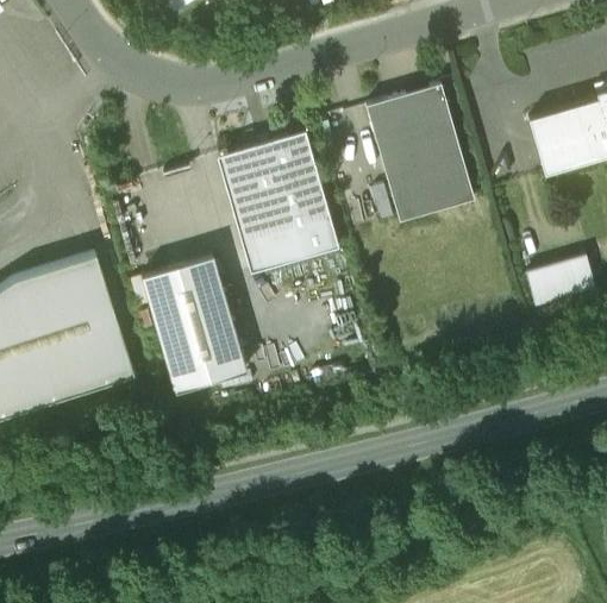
[(439,88),(365,110),(399,224),(473,202),(439,88)]
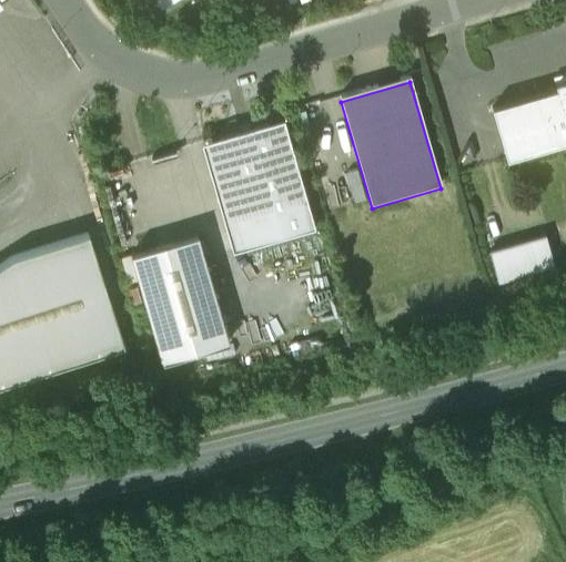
[(565,85),(556,89),(557,94),(493,113),(508,164),(565,147),(565,85)]
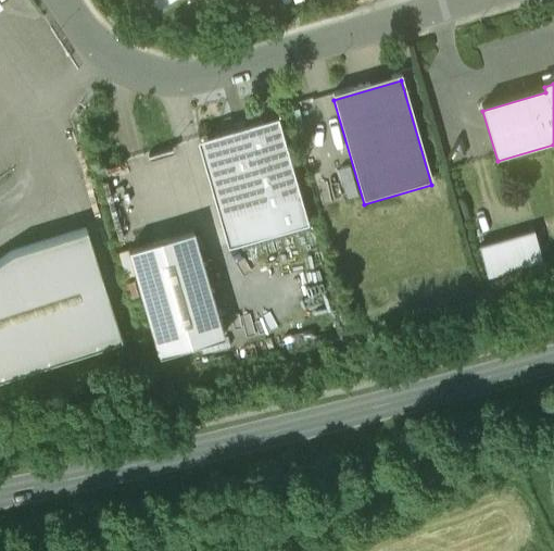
[(279,122),(215,140),(244,247),(310,228),(279,122)]
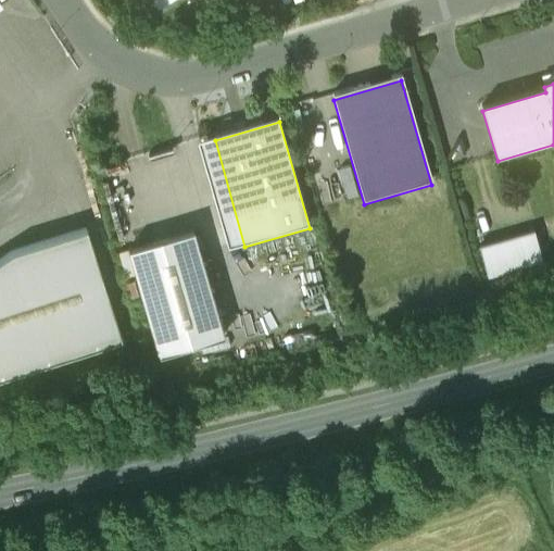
[(486,247),(493,274),(551,258),(543,230),(486,247)]
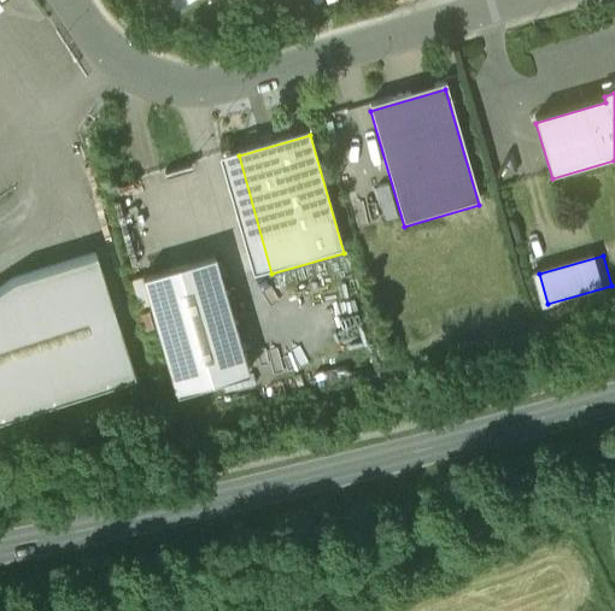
[(0,427),(138,386),(99,258),(11,286),(0,292),(0,427)]
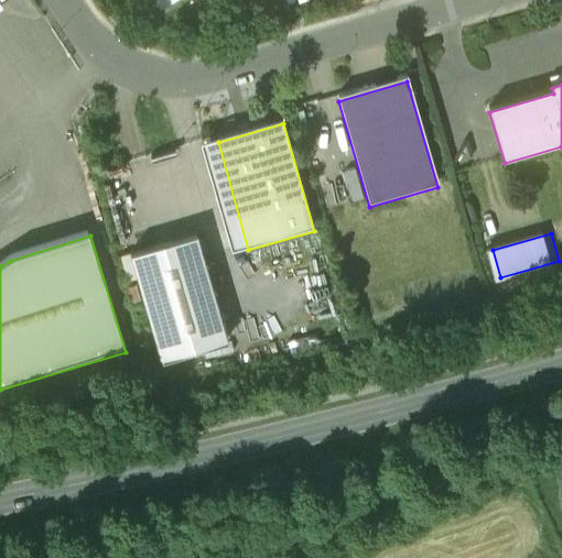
[(196,238),(131,256),(162,363),(227,346),(196,238)]
